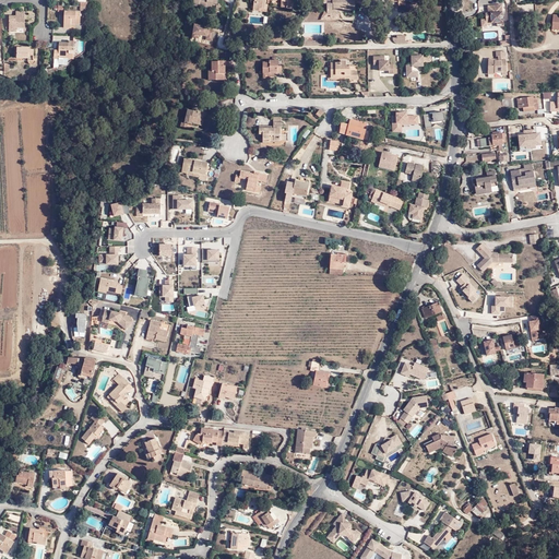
[(261,0),(272,0),(273,0),(272,0),(277,0),(277,2),(283,3),(283,7),(288,8),(289,0),(246,0),(246,3),(250,4),(249,10),(254,11),(256,8),(260,8),(261,0)]
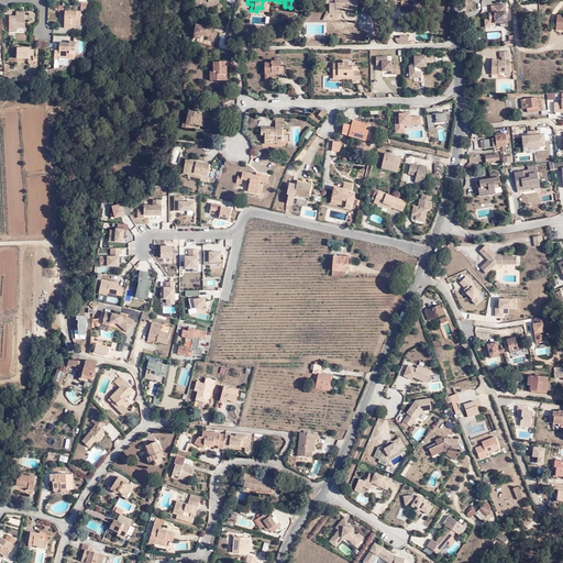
[(264,12),(266,0),(263,0),(262,8),(257,8),(256,11),(264,12)]
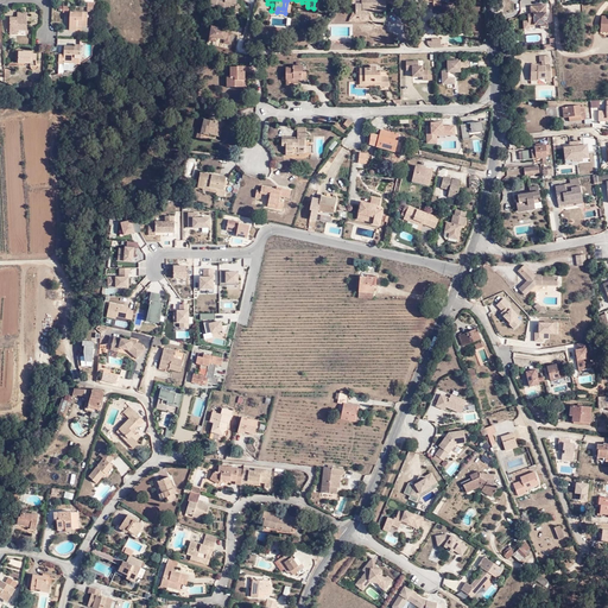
[(360,0),(361,4),(354,4),(355,14),(368,14),(368,13),(379,12),(379,11),(385,11),(384,0),(360,0)]
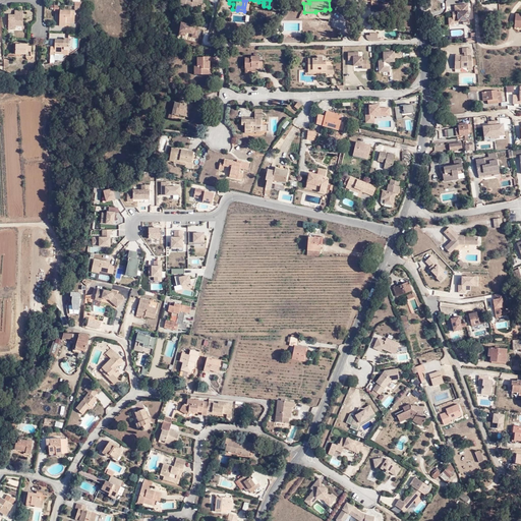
[(469,21),(468,5),(455,6),(455,12),(453,12),(453,18),(449,18),(449,25),(454,24),(454,22),(458,22),(458,21),(463,21),(463,22),(469,21)]
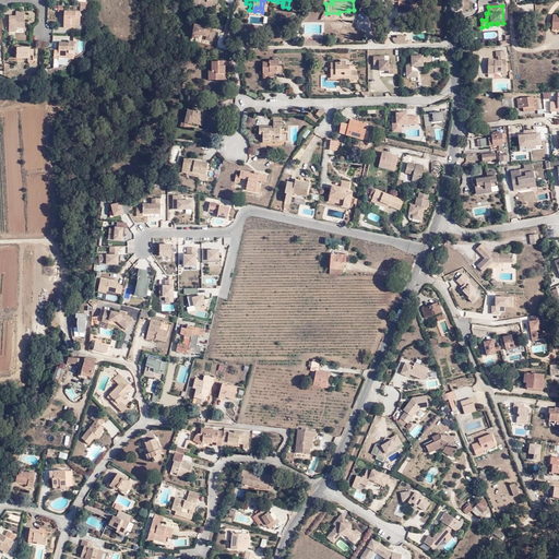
[(62,30),(69,30),(69,25),(79,25),(79,13),(63,13),(62,30)]
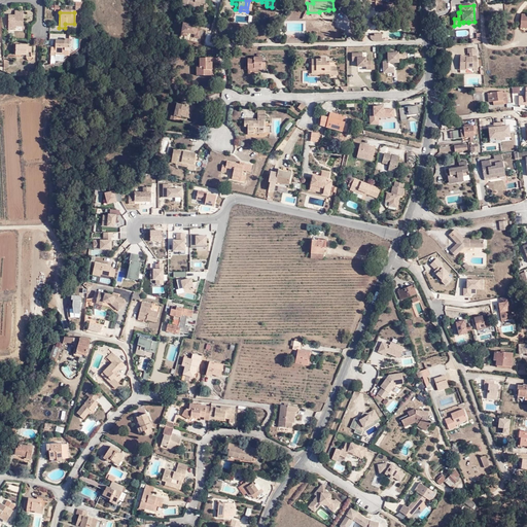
[(21,16),(12,16),(6,16),(6,30),(13,30),(13,28),(21,28),(21,16)]
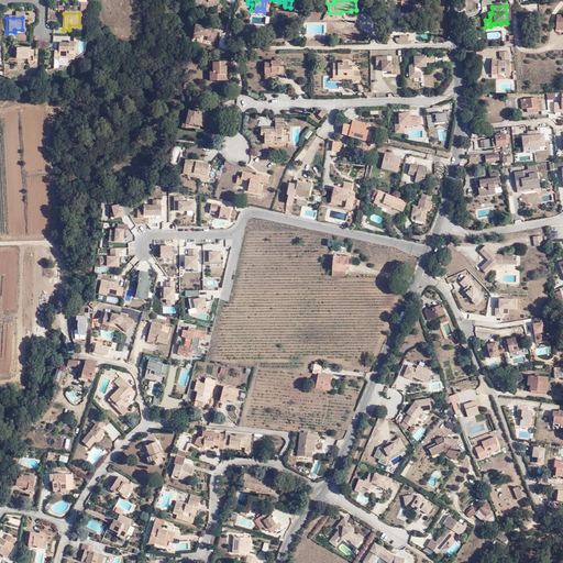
[(205,24),(194,22),(191,36),(198,37),(198,34),(206,35),(205,39),(211,40),(212,30),(207,29),(208,26),(205,25),(205,24)]
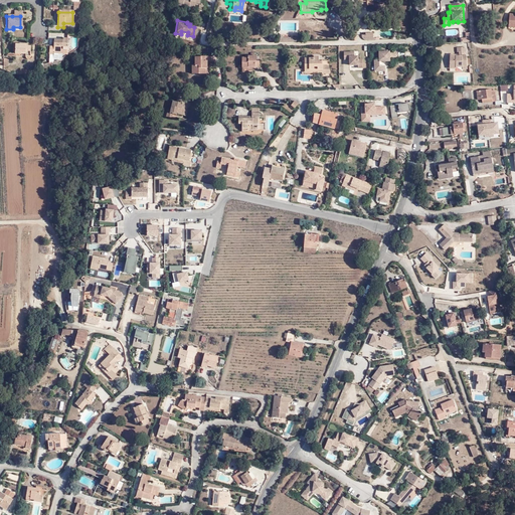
[(462,42),(471,41),(470,32),(466,32),(466,37),(462,38),(462,42)]
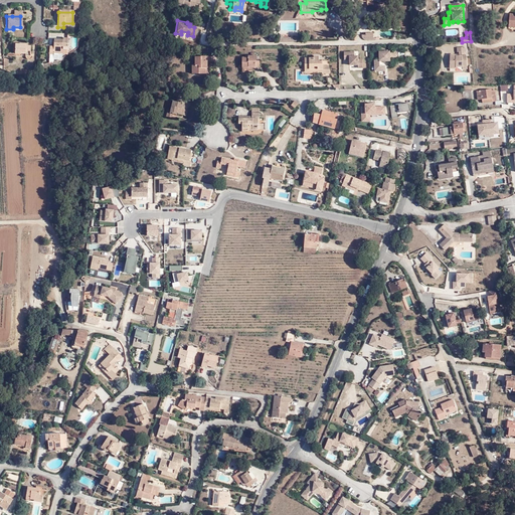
[(54,53),(62,54),(62,51),(67,51),(68,40),(62,40),(62,41),(53,41),(53,48),(49,48),(49,56),(48,64),(42,66),(43,69),(51,67),(51,64),(53,63),(53,56),(54,55),(54,53)]
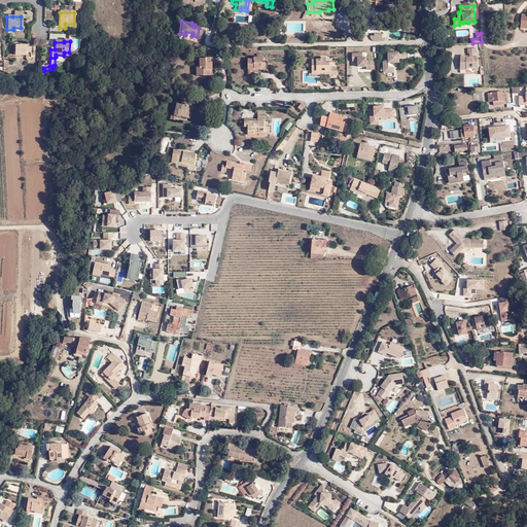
[(14,46),(14,56),(25,56),(25,59),(30,59),(30,48),(25,48),(25,46),(14,46)]
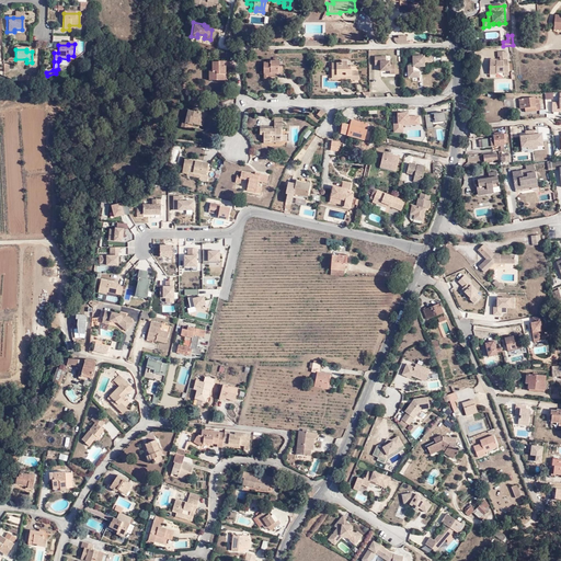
[(504,72),(505,76),(510,75),(508,52),(497,53),(499,57),(500,58),(500,61),(496,61),(495,59),(489,60),(490,76),(496,76),(496,73),(504,72)]
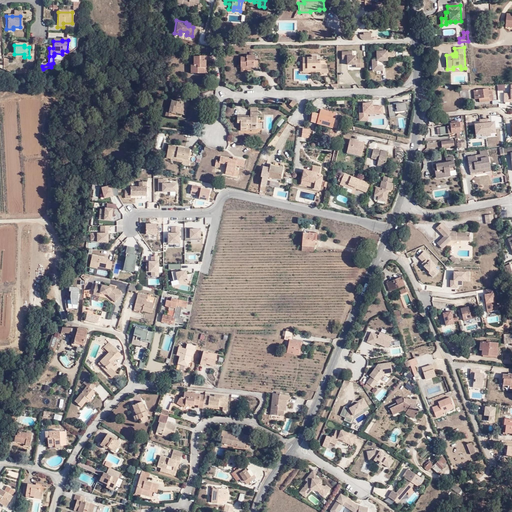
[(340,49),(340,57),(346,57),(346,62),(354,62),(354,65),(359,65),(359,57),(355,57),(355,54),(351,53),(351,49),(340,49)]
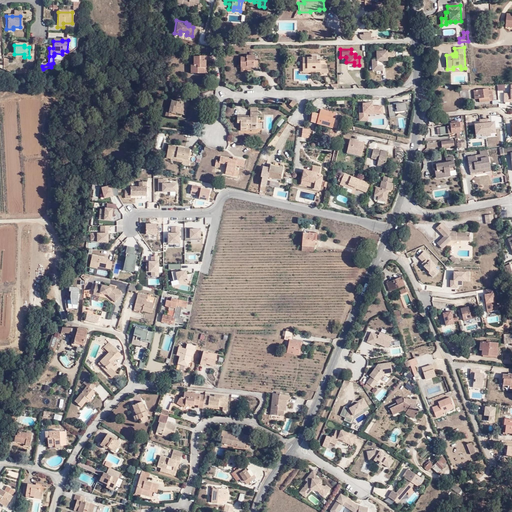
[(381,65),(376,64),(376,60),(381,60),(381,57),(386,57),(394,57),(394,52),(386,52),(386,50),(377,50),(376,59),(371,59),(371,70),(381,70),(381,65)]
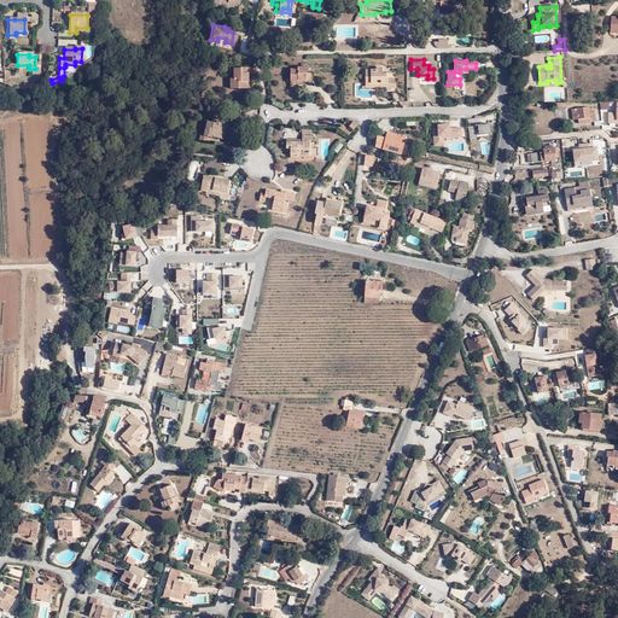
[(289,80),(296,80),(296,77),(304,77),(304,79),(309,79),(309,70),(305,70),(305,64),(296,64),(296,65),(289,66),(289,80)]
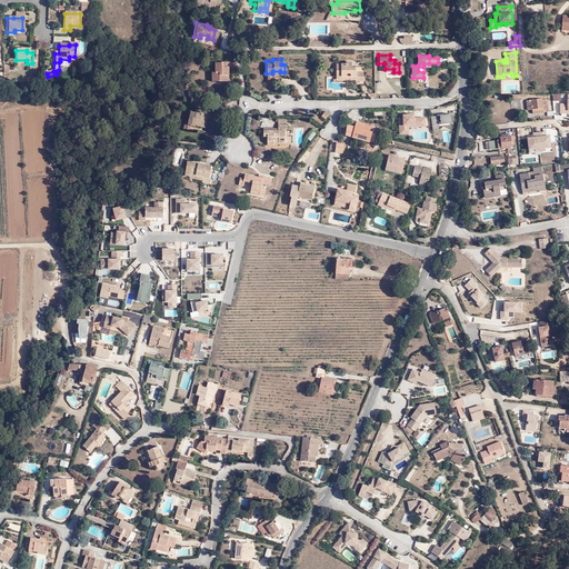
[(346,61),(340,61),(335,61),(336,73),(346,72),(346,70),(349,70),(350,76),(355,76),(356,76),(356,69),(356,65),(351,65),(351,59),(346,59),(346,61)]
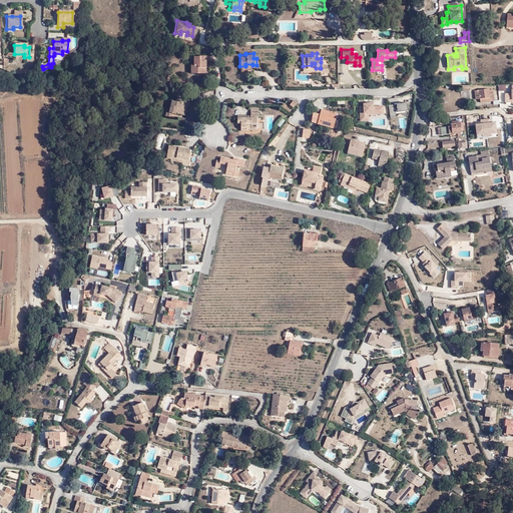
[(190,71),(202,71),(202,64),(205,64),(205,59),(208,58),(208,54),(198,54),(198,55),(192,55),(192,62),(189,62),(190,71)]
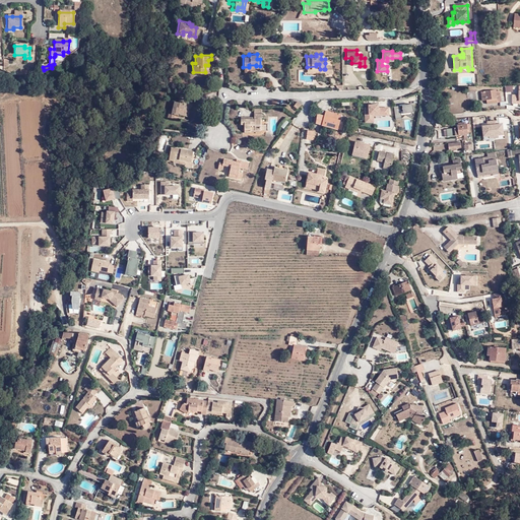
[(332,71),(331,63),(325,63),(325,69),(324,69),(324,71),(328,71),(332,71)]
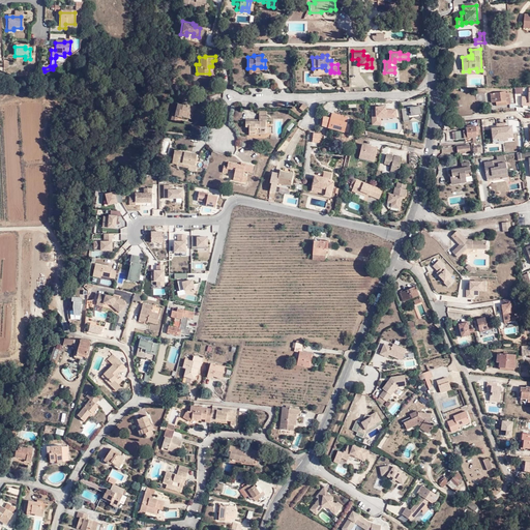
[(509,105),(510,105),(509,104),(509,93),(504,93),(504,91),(491,93),(492,102),(496,101),(505,100),(505,105),(509,105)]
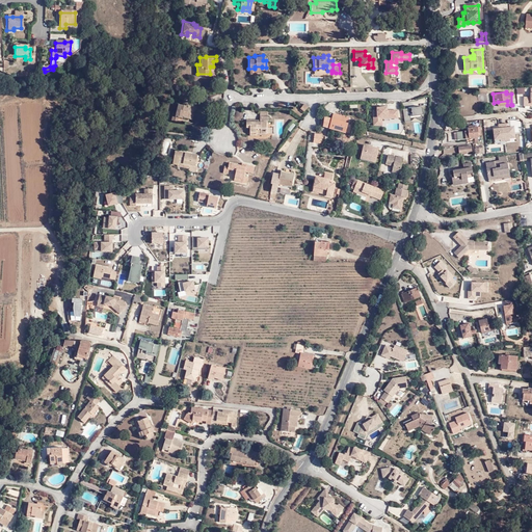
[(180,113),(186,115),(189,105),(192,106),(193,101),(185,99),(184,103),(180,102),(177,101),(174,113),(177,114),(180,115),(180,113)]
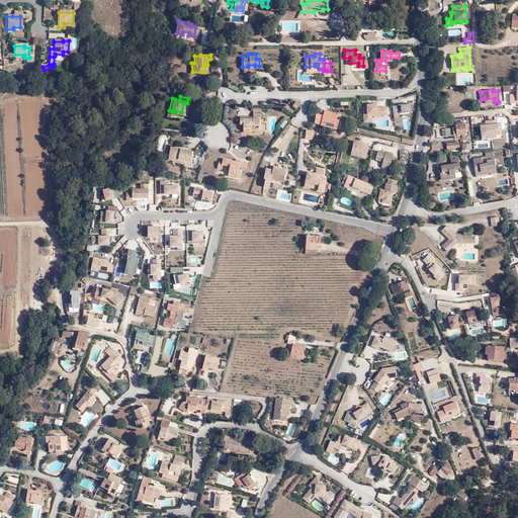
[(367,106),(363,106),(363,122),(373,121),(373,115),(387,114),(387,106),(377,106),(377,102),(366,103),(367,106)]
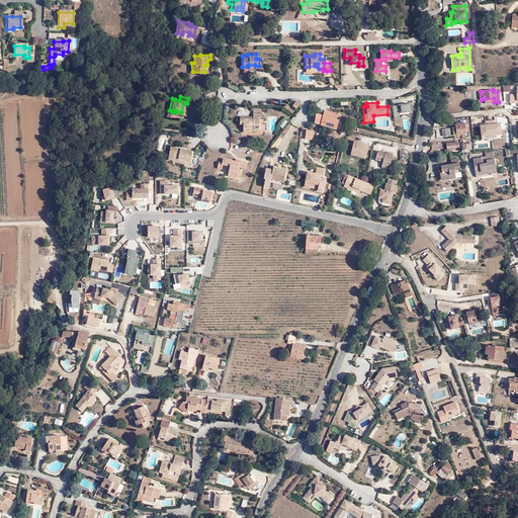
[(413,111),(411,103),(393,105),(395,118),(401,117),(400,112),(413,111)]
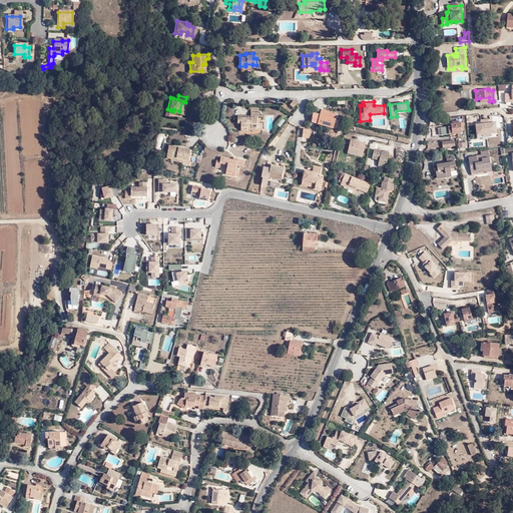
[(327,113),(327,111),(321,109),(319,115),(313,113),(311,122),(329,126),(332,127),(338,128),(340,120),(335,119),(333,118),(334,115),(327,113)]
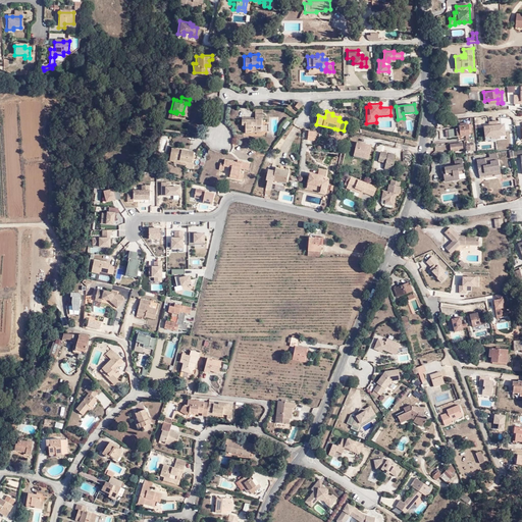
[(253,117),(240,117),(240,122),(244,122),(244,132),(250,132),(250,131),(250,128),(259,128),(259,123),(260,118),(261,118),(261,113),(253,112),(253,115),(253,117)]
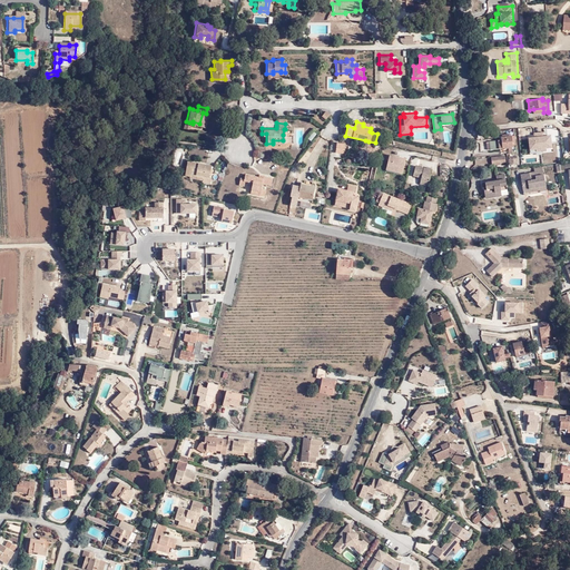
[(552,147),(550,135),(546,135),(544,131),(533,133),(533,137),(529,137),(530,150),(552,147)]
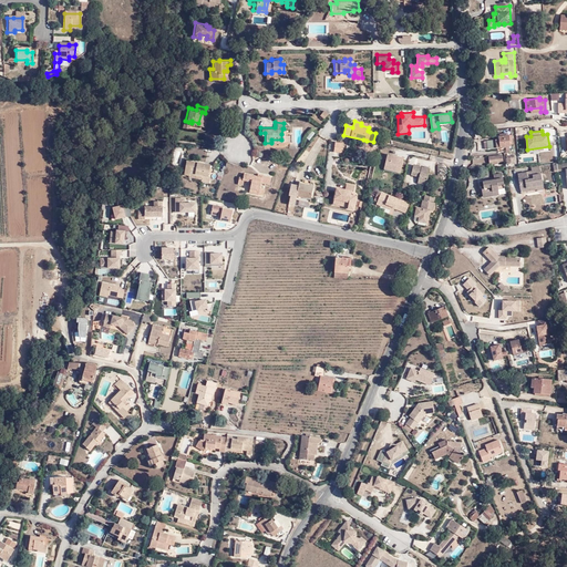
[(498,138),(487,138),(488,147),(506,146),(509,146),(511,146),(514,145),(513,134),(509,135),(504,135),(498,135),(498,138)]
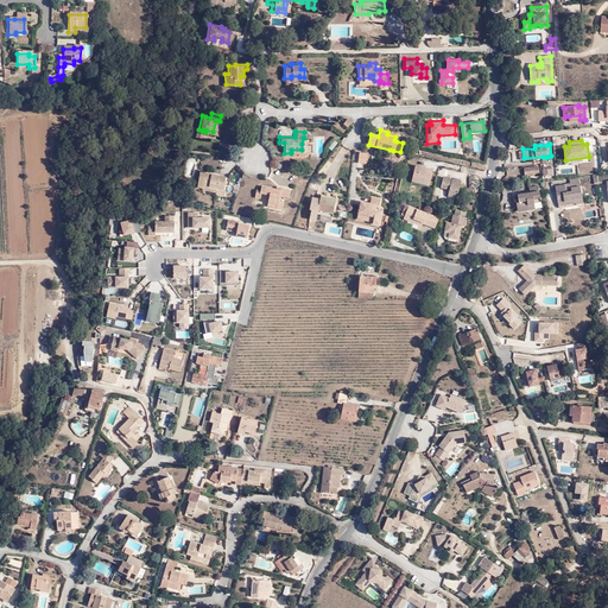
[(358,163),(366,164),(367,154),(362,153),(359,153),(359,158),(358,163)]
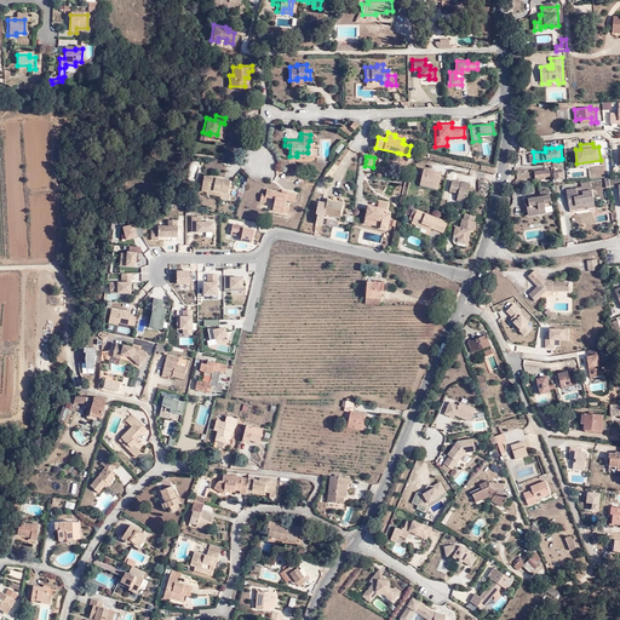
[(431,183),(431,185),(435,185),(440,170),(422,166),(418,179),(431,183)]
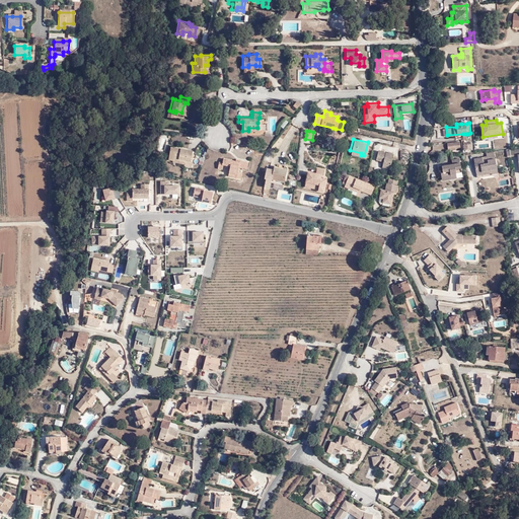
[(168,146),(167,150),(166,158),(170,159),(170,160),(182,162),(181,164),(190,165),(191,160),(189,160),(190,156),(191,156),(192,149),(168,146)]
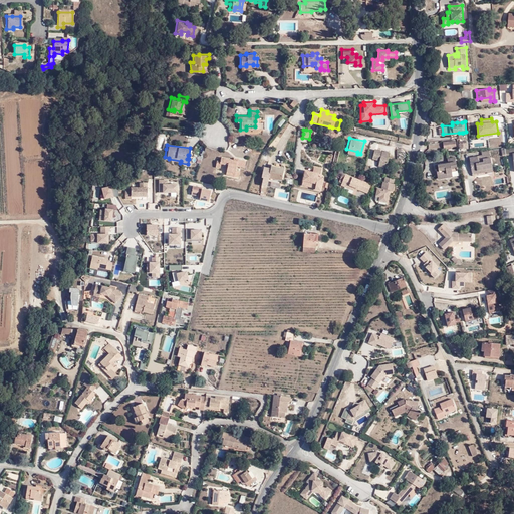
[(505,148),(506,155),(513,154),(513,152),(513,146),(506,147),(505,147),(505,148)]
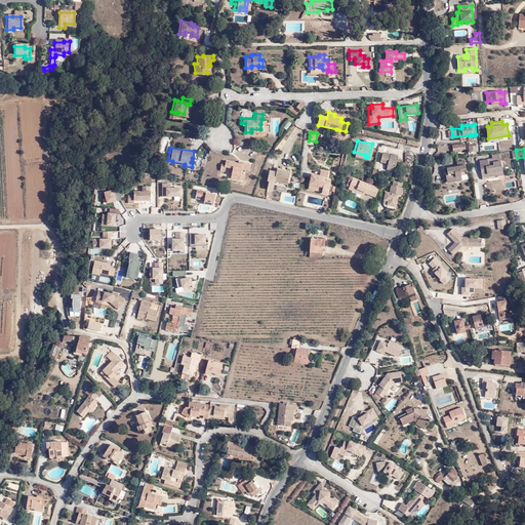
[(398,157),(384,153),(380,162),(389,164),(388,167),(395,169),(398,157)]
